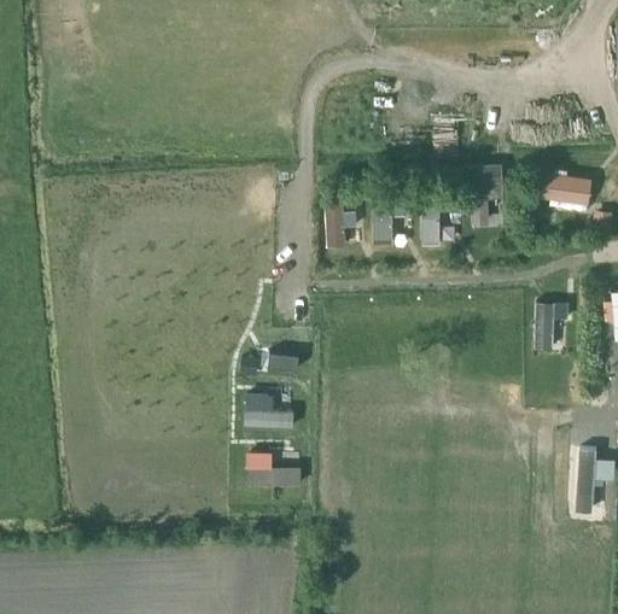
[(501,165),(466,167),(466,183),(470,183),(472,226),(489,226),(488,183),(502,182),(501,165)]
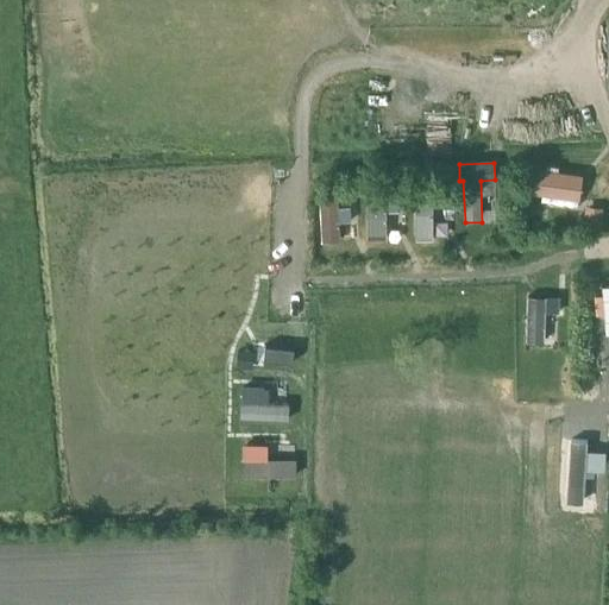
[(527,196),(579,203),(583,177),(531,171),(527,196)]
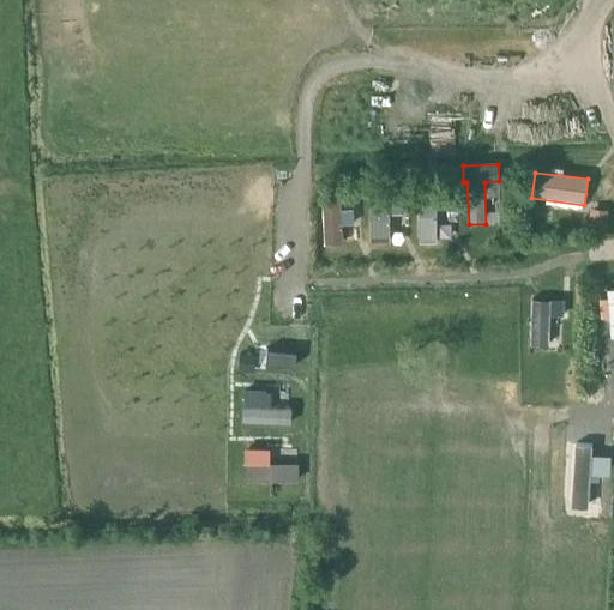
[(437,195),(437,210),(450,210),(450,195),(437,195)]
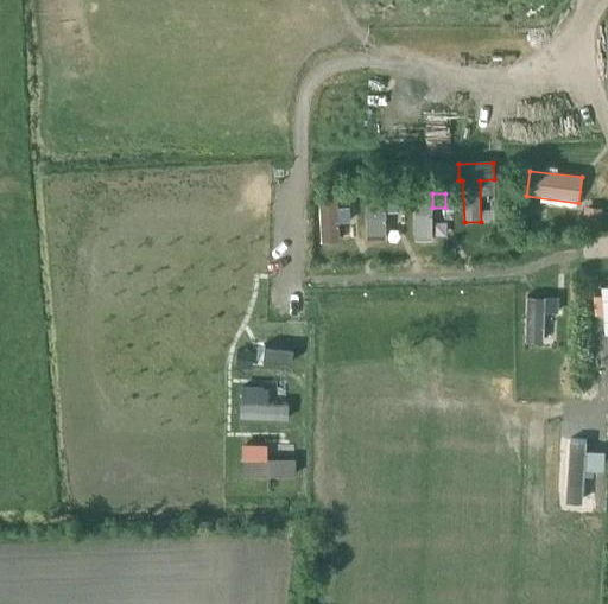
[(397,199),(386,199),(386,214),(397,214),(397,199)]
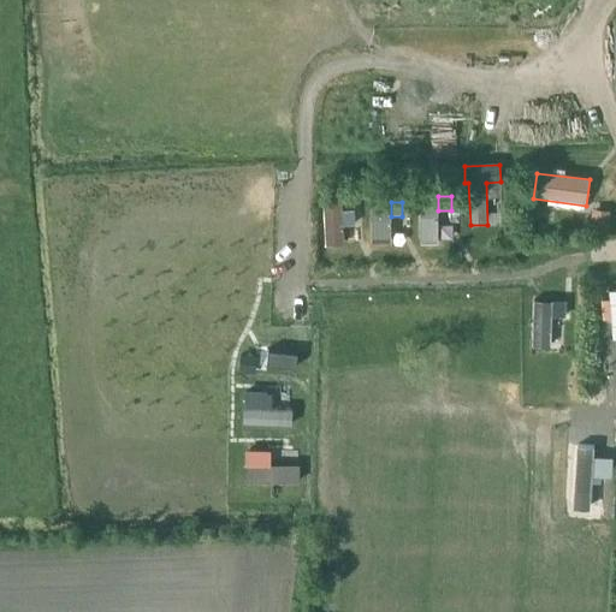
[(593,211),(591,227),(608,230),(610,213),(593,211)]
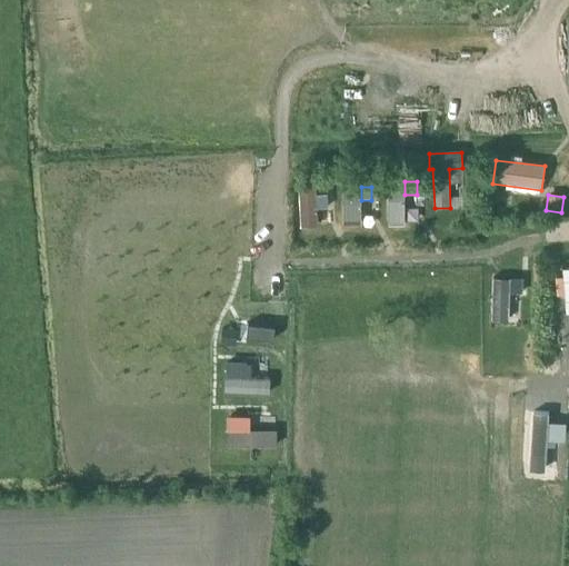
[(318,210),(329,210),(329,197),(317,197),(318,210)]
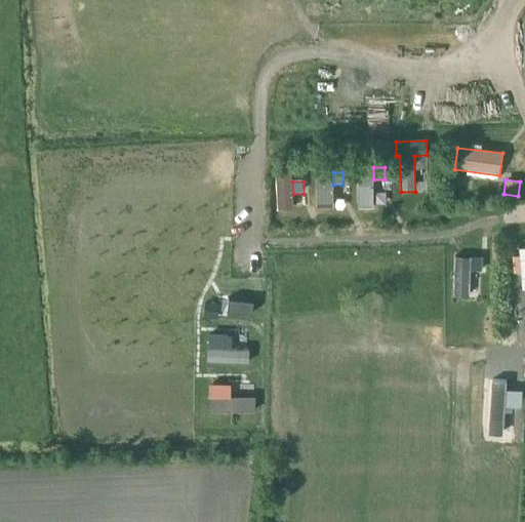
[(253,303),(229,299),(228,312),(252,315),(253,303)]
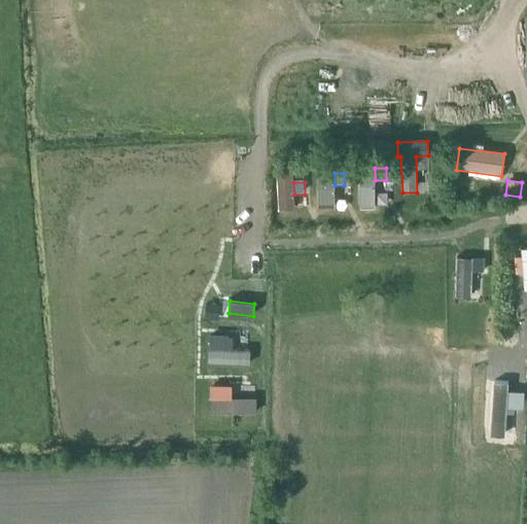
[(204,319),(217,321),(219,307),(206,305),(204,319)]
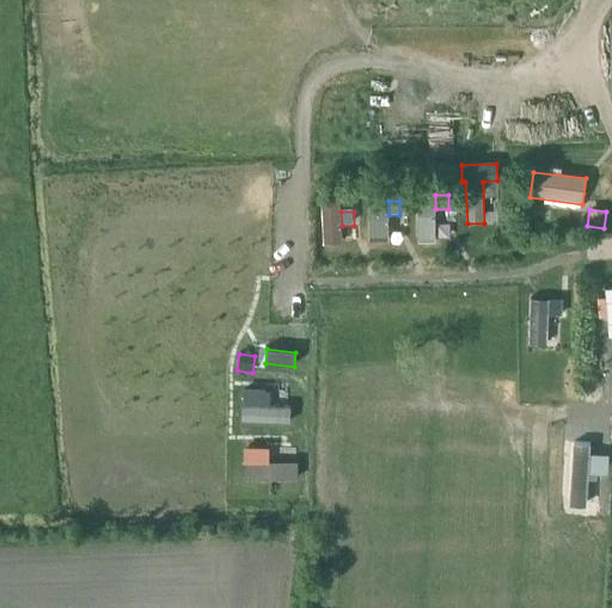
[(244,390),(243,407),(264,409),(264,393),(264,391),(244,390)]
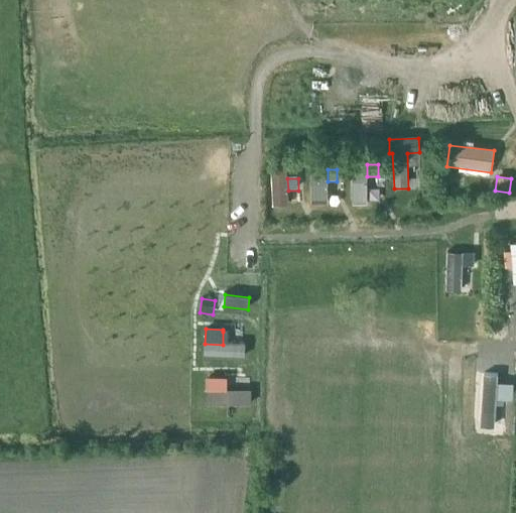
[(207,378),(207,391),(208,391),(221,391),(226,391),(226,379),(207,378)]
